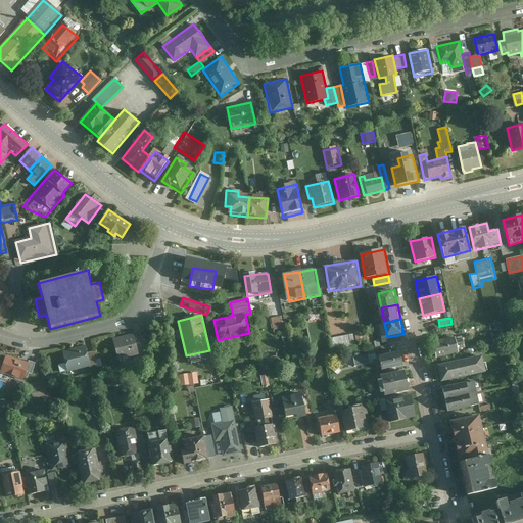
[(152,339),(144,331),(139,334),(147,343),(152,339)]
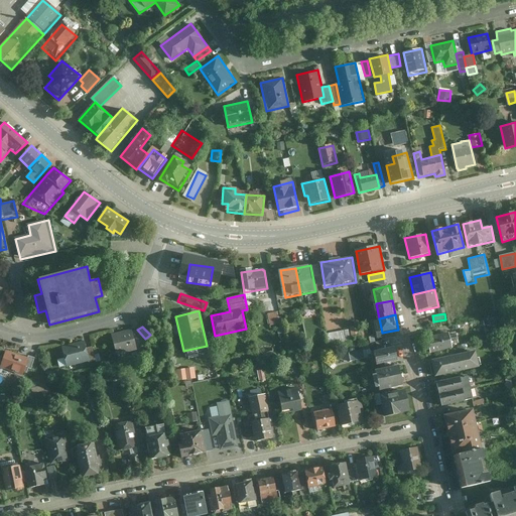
[(133,330),(112,335),(118,355),(138,351),(133,330)]
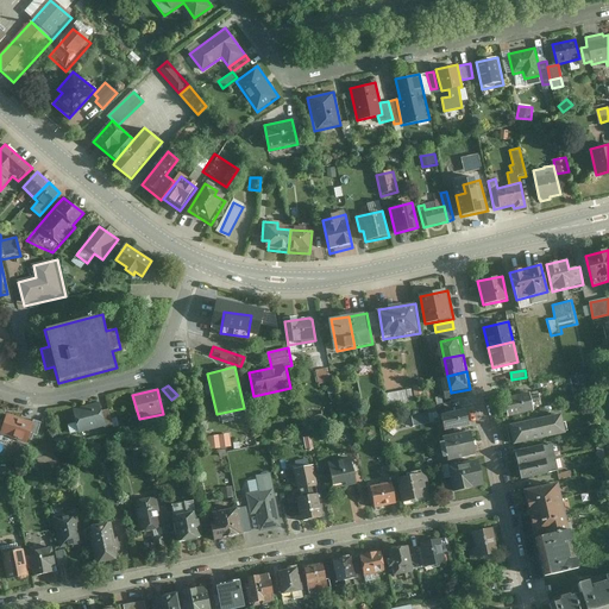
[(390,391),(391,403),(414,402),(413,390),(390,391)]
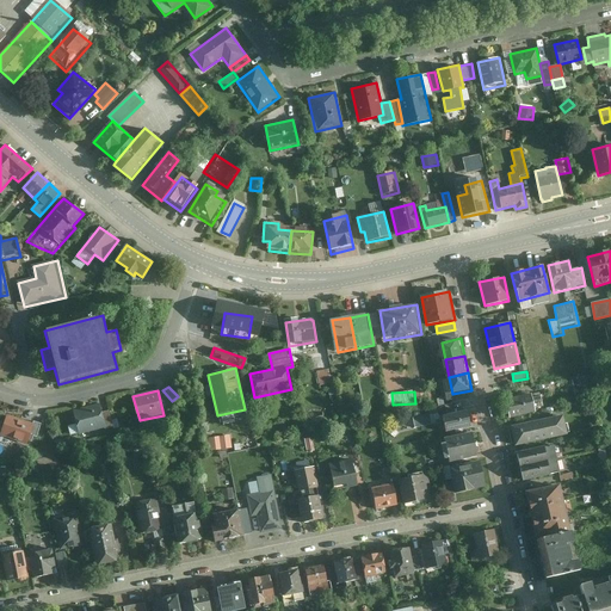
[(531,395),(504,401),(508,419),(535,413),(531,395)]
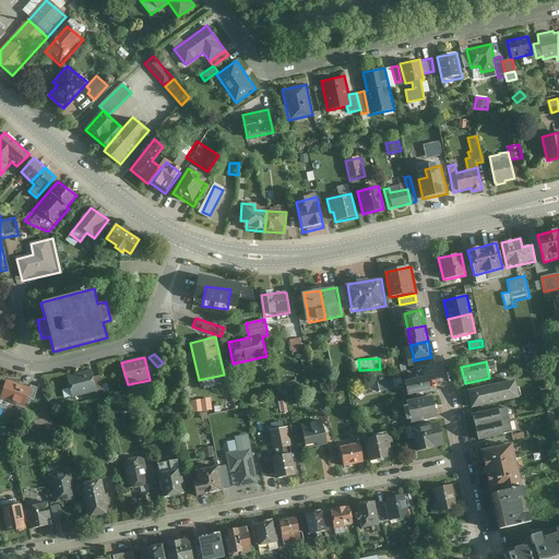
[(91,371),(67,378),(72,399),(97,392),(93,378),(91,371)]
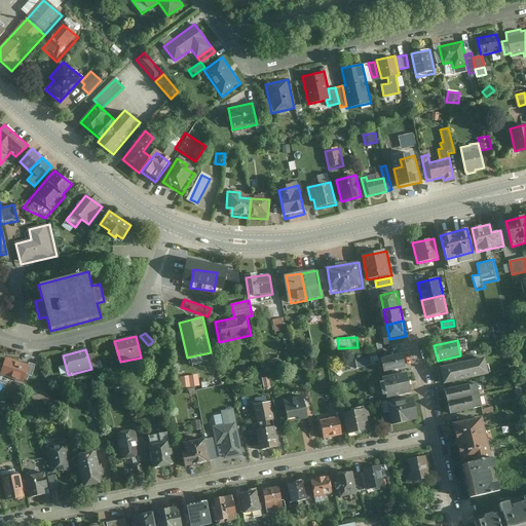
[(94,354),(87,355),(91,369),(98,367),(94,354)]
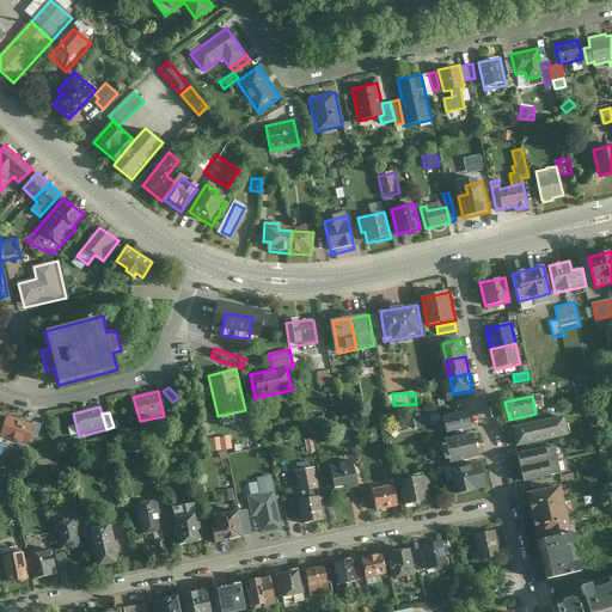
[(470,412),(444,417),(447,434),(472,428),(470,412)]
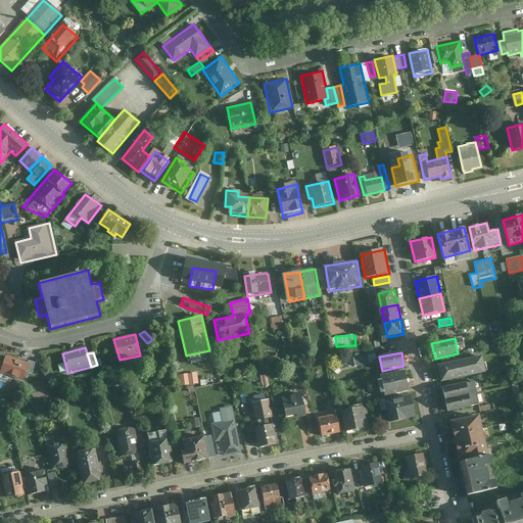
[(28,363),(6,355),(0,373),(24,381),(25,377),(30,364),(28,363)]
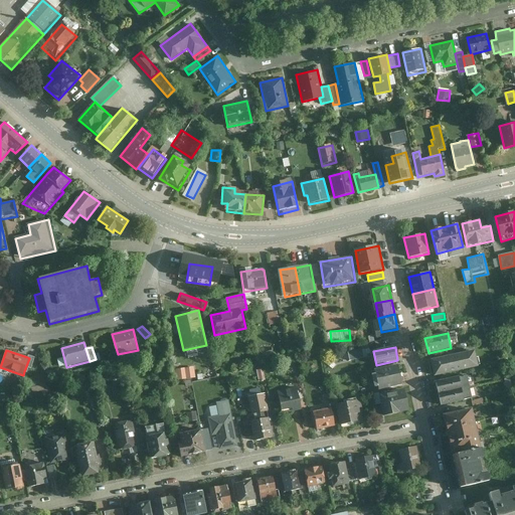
[(475,351),(430,360),(434,377),(479,367),(475,351)]
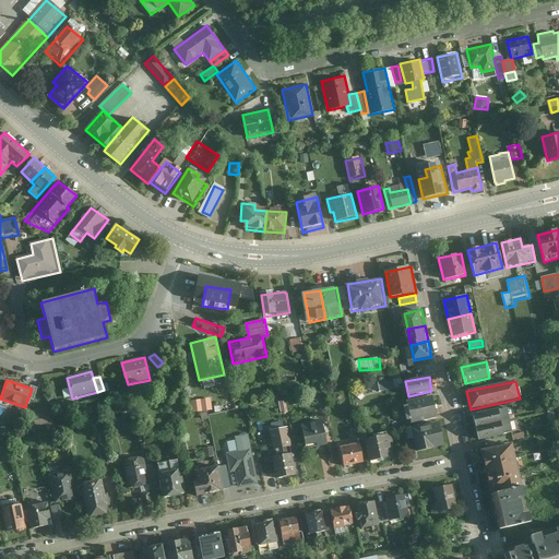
[(31,385),(30,388),(32,389),(26,403),(30,404),(31,400),(34,401),(38,389),(31,385)]
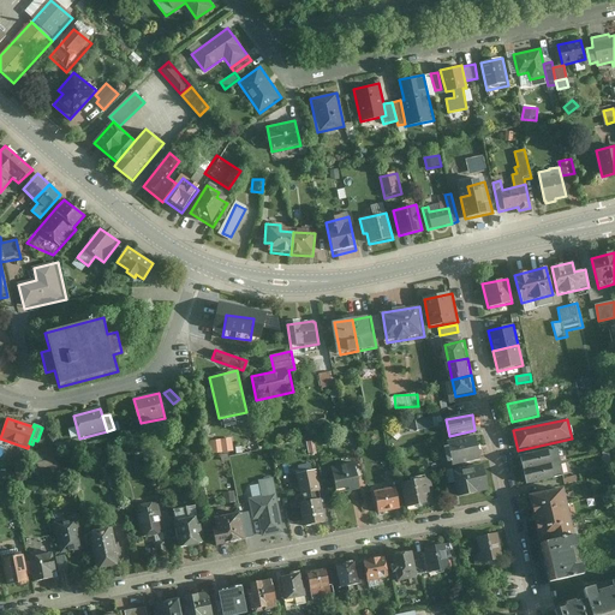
[(233,436),(210,440),(213,454),(236,451),(233,436)]
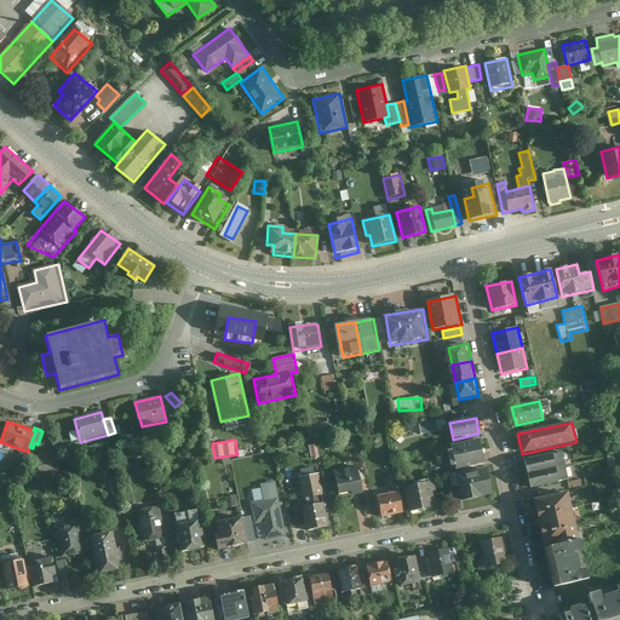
[(483,441),(451,447),(455,470),(488,464),(483,441)]
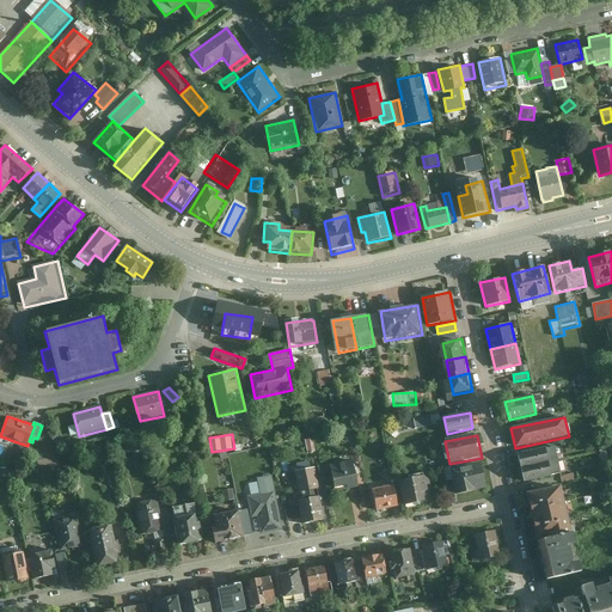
[(516,454),(520,469),(558,460),(555,447),(516,454)]
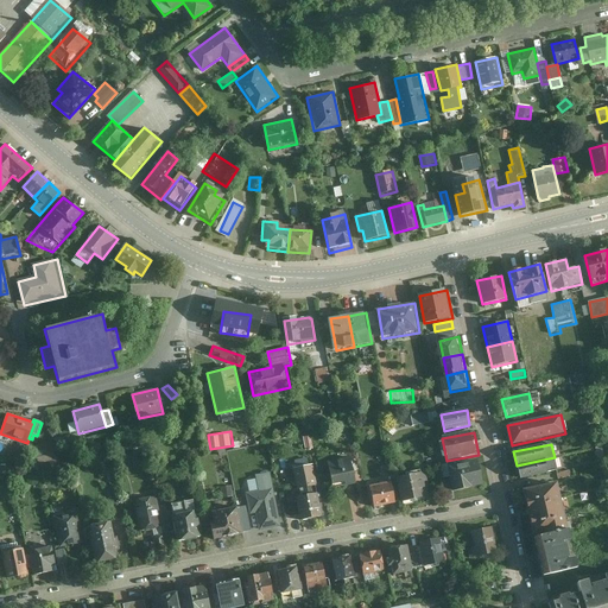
[(555,457),(517,466),(519,480),(557,472),(555,457)]
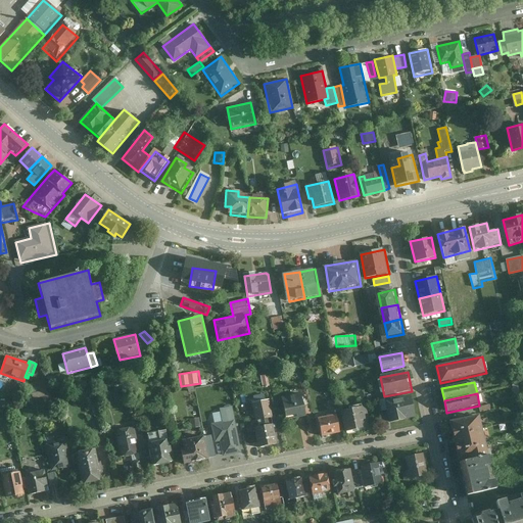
[(302,394),(282,398),(287,418),(298,416),(299,419),(307,417),(302,394)]
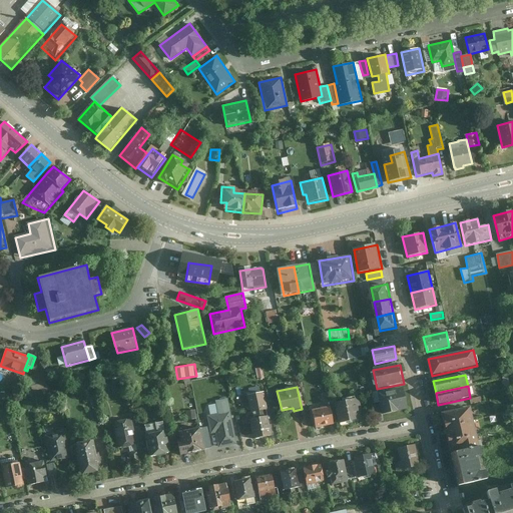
[(405,389),(379,394),(383,415),(409,410),(405,389)]
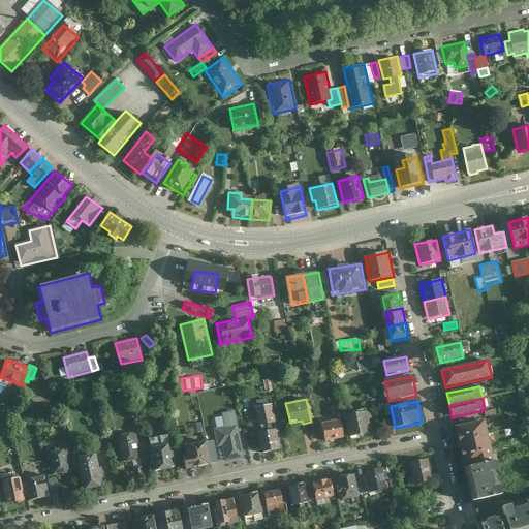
[(273,405),(256,408),(259,427),(277,424),(273,405)]
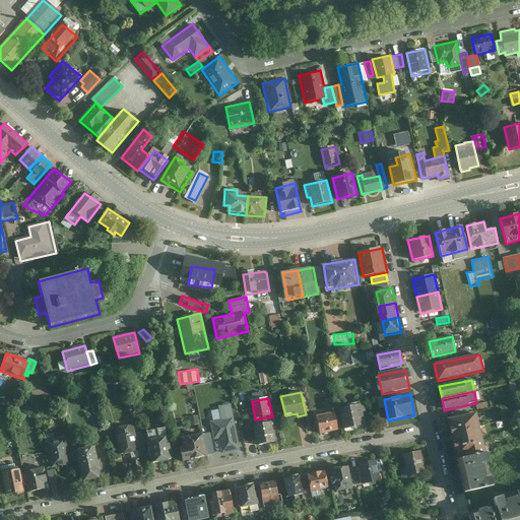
[(349,407),(340,409),(345,433),(366,428),(364,420),(369,420),(366,404),(362,404),(362,403),(349,405),(349,407)]
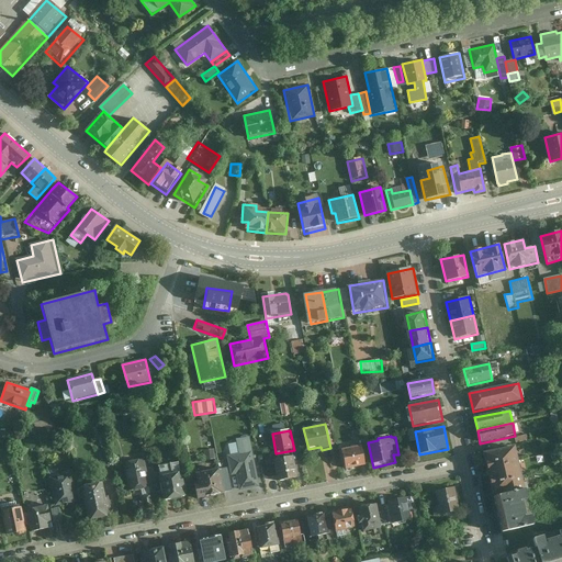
[(249,439),(238,441),(240,453),(227,456),(232,475),(237,474),(240,490),(240,491),(260,487),(253,451),(251,451),(249,439)]
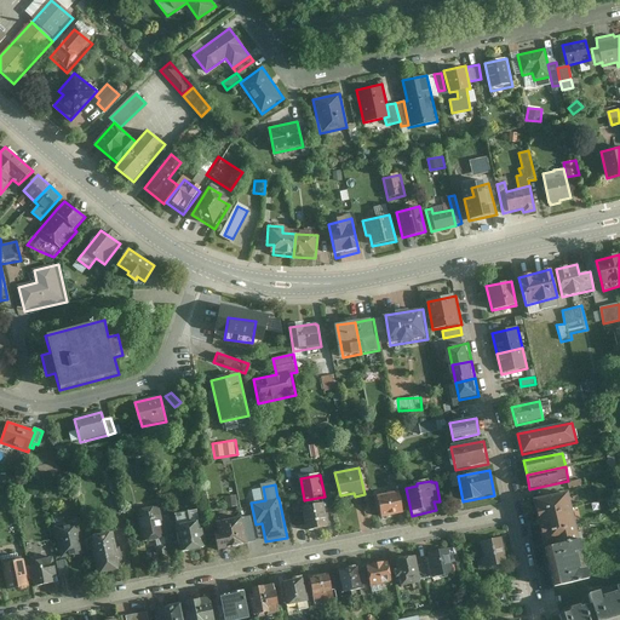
[(401,493),(378,498),(383,518),(405,515),(401,493)]
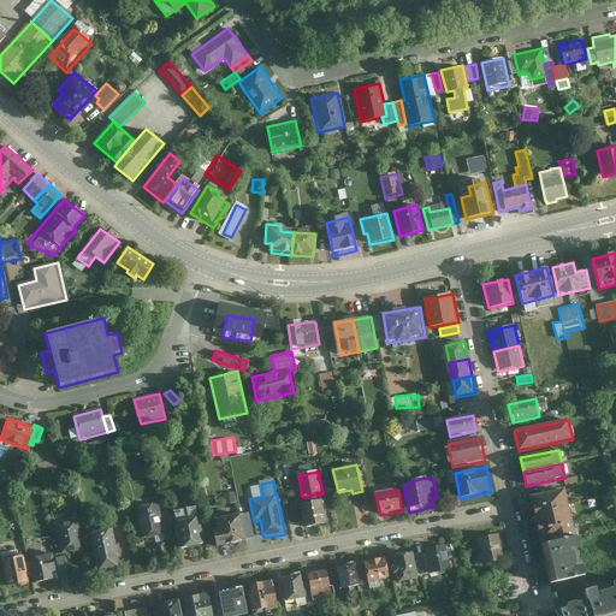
[(564,491),(528,498),(532,514),(568,505),(564,491)]
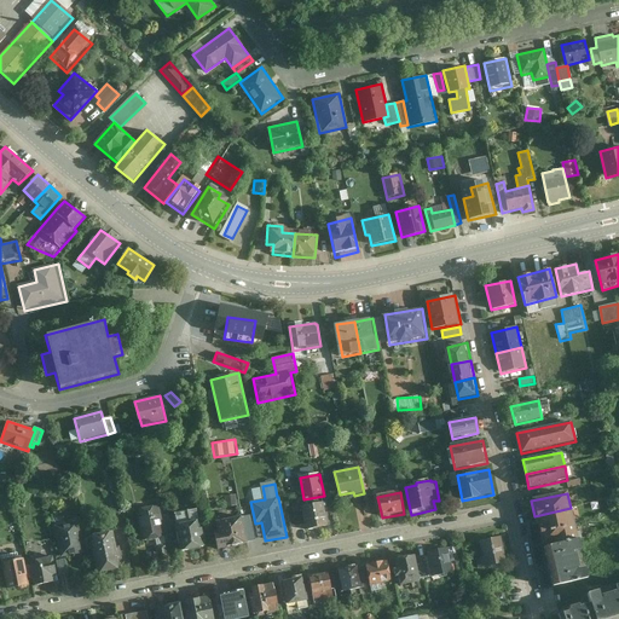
[(236,504),(237,495),(225,495),(225,504),(236,504)]
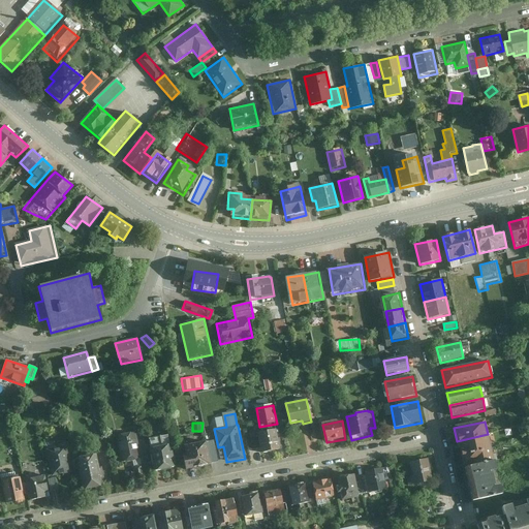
[(277,430),(258,434),(262,454),(281,450),(277,430)]
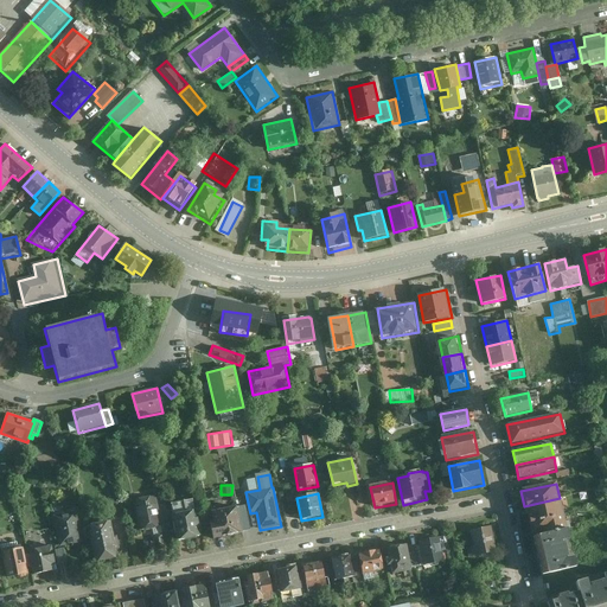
[(163,526),(157,497),(133,502),(139,531),(163,526)]
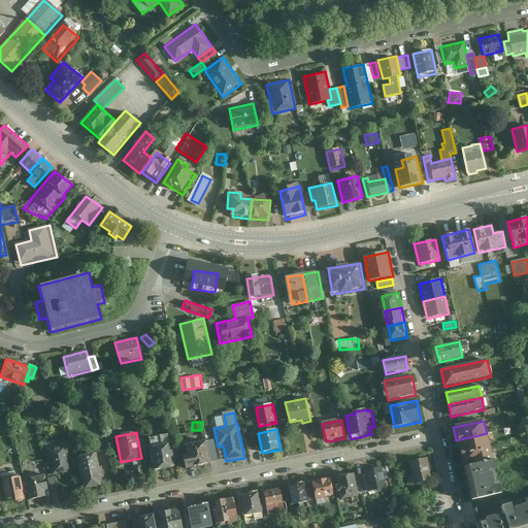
[(490,447),(487,433),(456,440),(459,454),(490,447)]
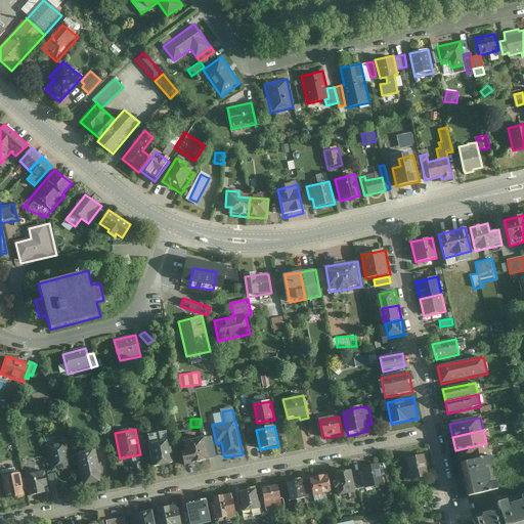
[(168,432),(147,435),(149,445),(148,445),(153,468),(174,464),(168,432)]
